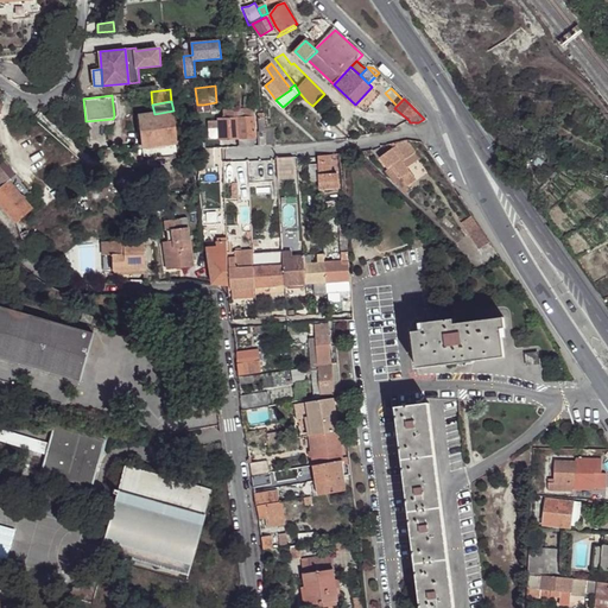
[(177,141),(175,131),(173,111),(154,114),(139,116),(141,137),(143,145),(163,144),(177,141)]
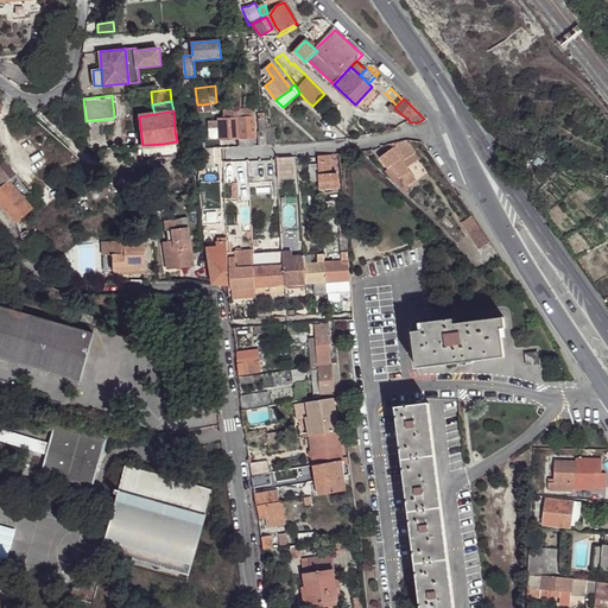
[(239,138),(253,138),(255,137),(254,116),(246,116),(239,118),(239,138)]
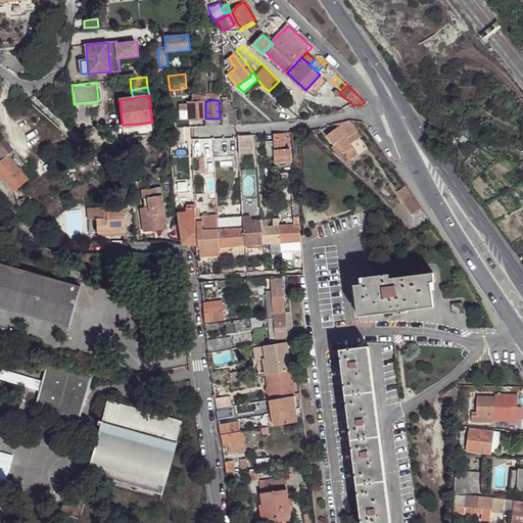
[(189,120),(205,119),(205,101),(202,101),(194,101),(188,102),(187,104),(188,112),(189,120)]
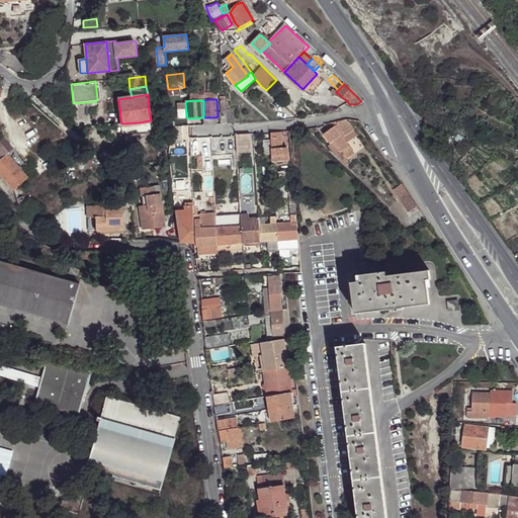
[(179,111),(186,111),(185,103),(181,103),(178,103),(179,111)]
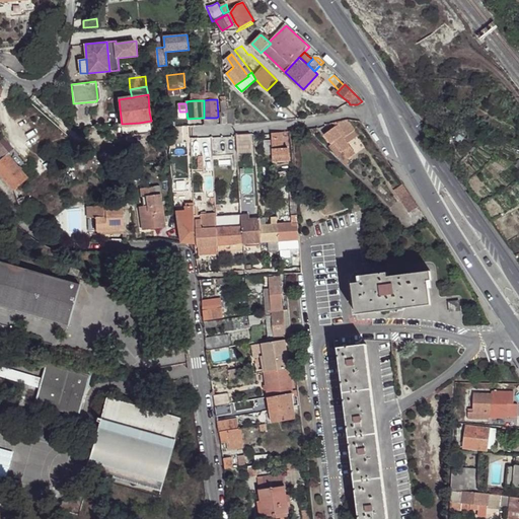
[(235,113),(226,114),(228,124),(236,125),(235,113)]
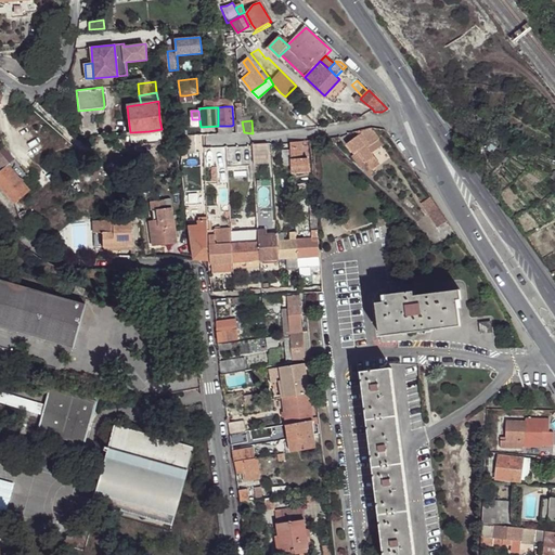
[(371,147),(383,139),(375,127),(364,130),(366,132),(362,136),(371,147)]
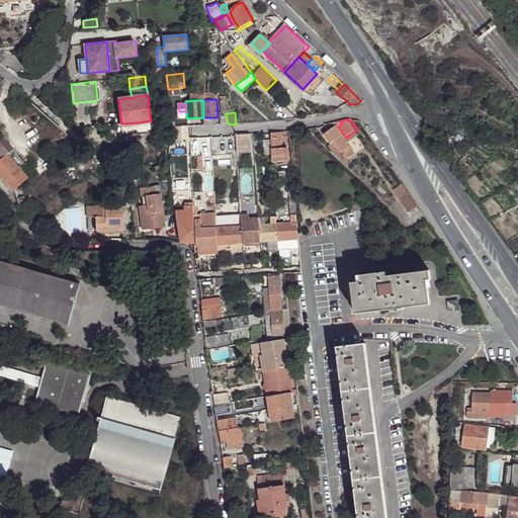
[(183,144),(182,126),(170,127),(169,144),(183,144)]
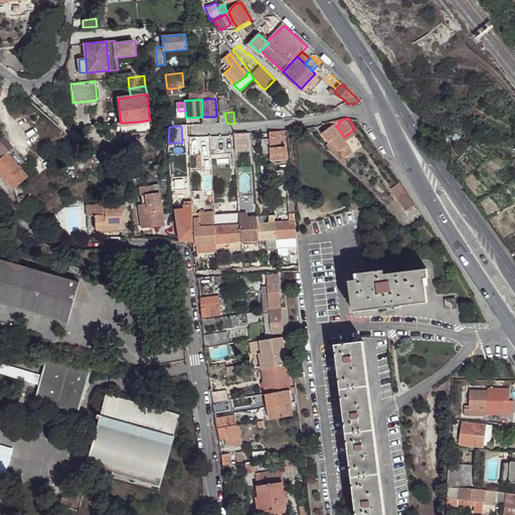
[(344,137),(336,126),(325,133),(332,143),(334,141),(341,152),(343,151),(347,159),(355,153),(347,142),(344,137)]
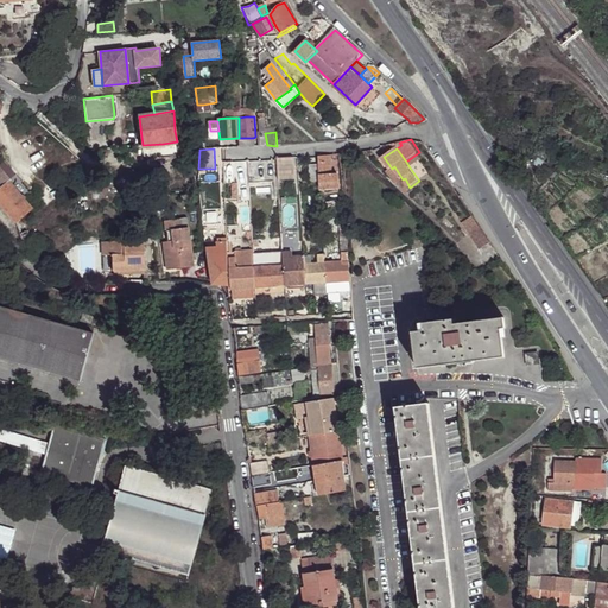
[(419,152),(406,162),(410,168),(423,158),(419,152)]
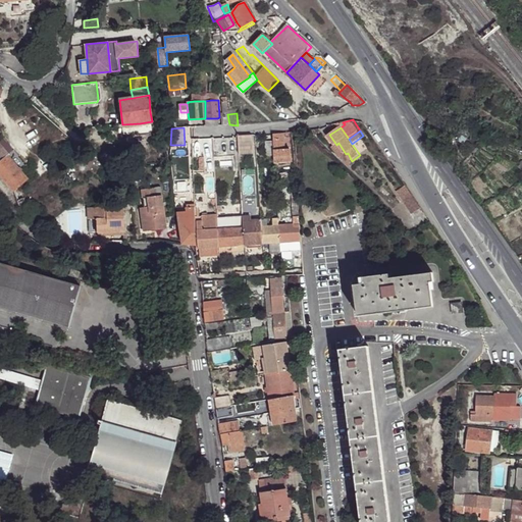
[(284,152),(284,133),(274,134),(273,140),(274,149),(275,154),(284,154),(284,152)]
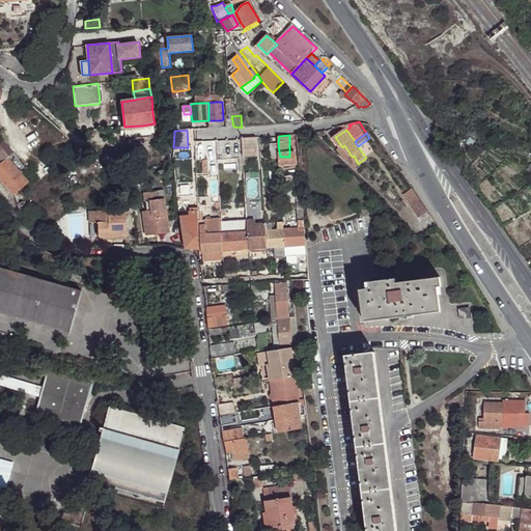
[(258,156),(258,137),(243,138),(245,158),(258,156)]
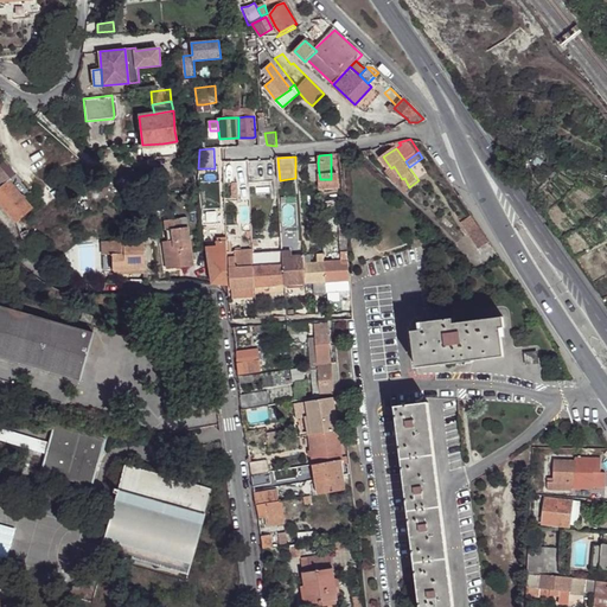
[(0,203),(14,222),(32,208),(1,166),(0,167),(0,203)]
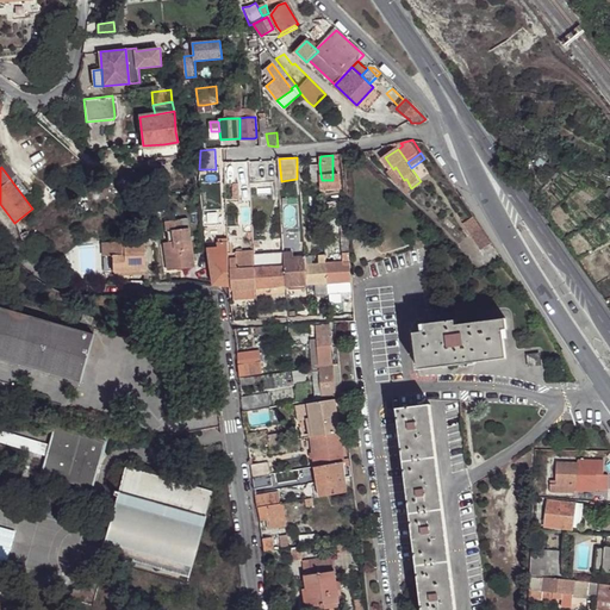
[(404,180),(396,167),(393,169),(390,172),(398,184),(402,182),(406,191),(411,188),(406,179),(404,180)]
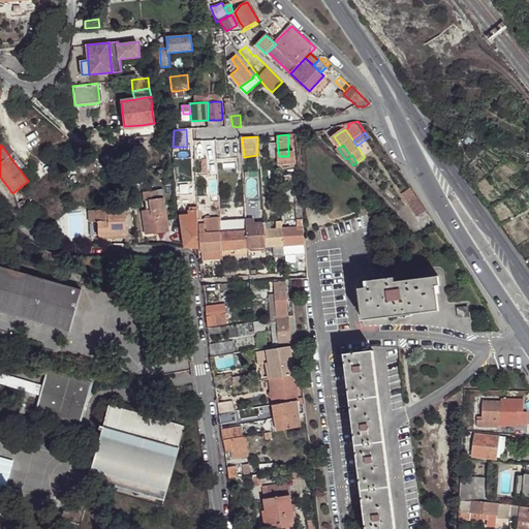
[(293,154),(288,154),(288,156),(279,156),(279,161),(279,167),(294,167),(293,154)]
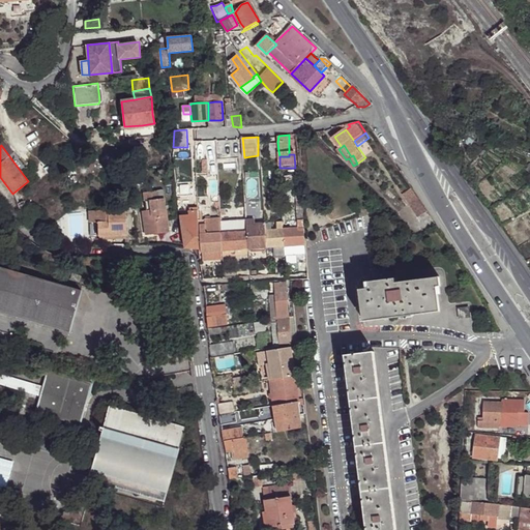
[(412,188),(406,193),(413,204),(419,200),(412,188)]
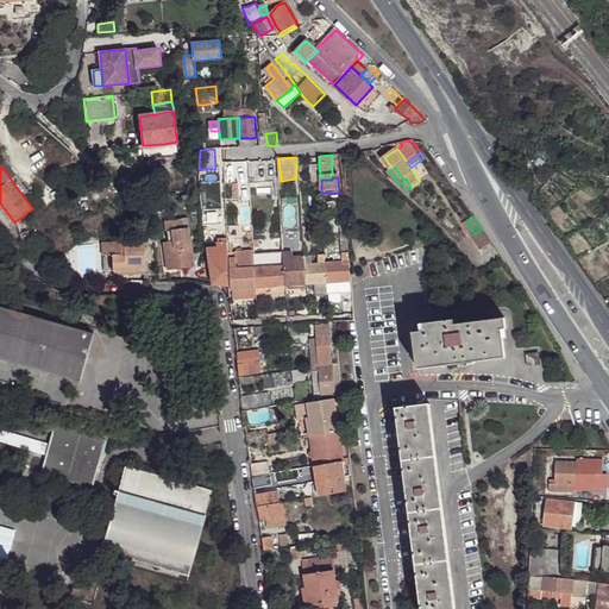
[(324,236),(324,219),(312,219),(312,238),(324,236)]
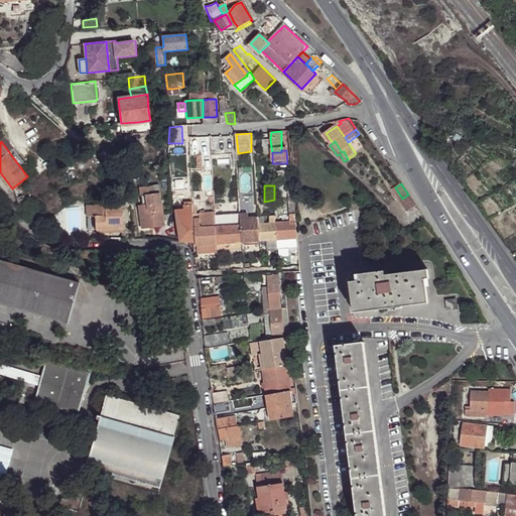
[(143,212),(139,213),(142,230),(163,227),(159,194),(154,195),(153,186),(140,188),(142,207),(143,212)]
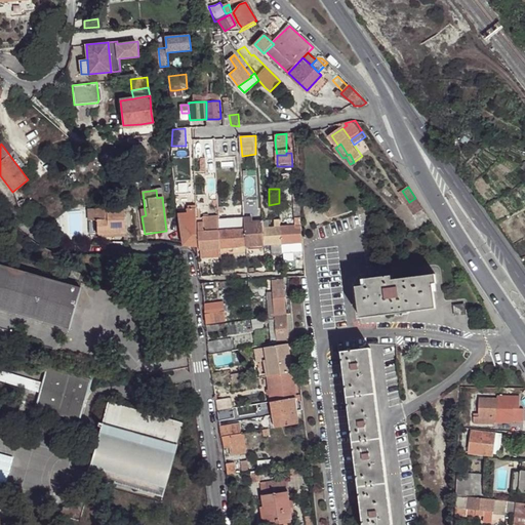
[(423,209),(415,198),(409,202),(417,214),(423,209)]
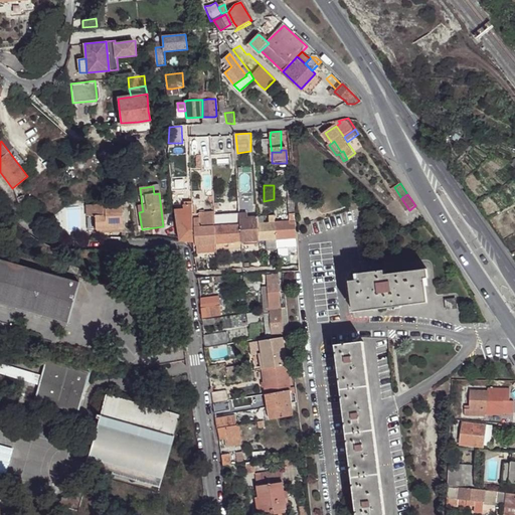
[(18,205),(25,202),(22,197),(16,199),(18,205)]
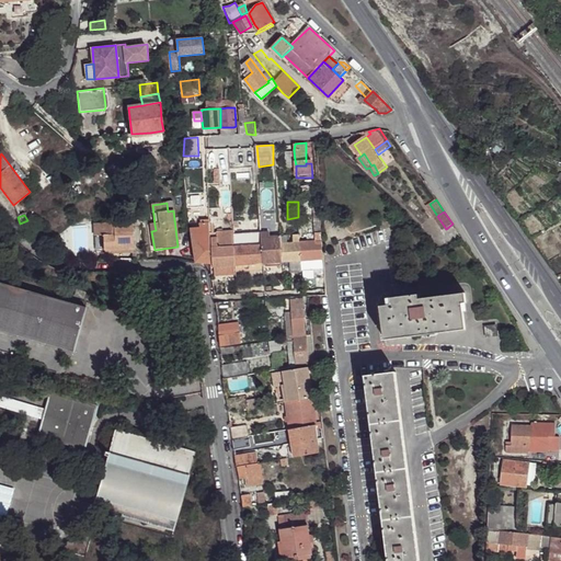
[(104,250),(134,249),(133,222),(95,225),(95,236),(104,236),(104,250)]
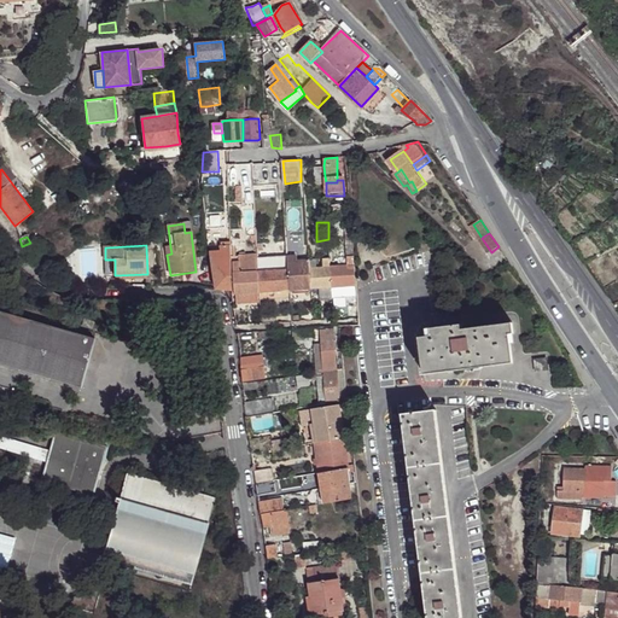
[(233,291),(229,246),(225,246),(223,252),(210,254),(216,289),(231,292),(233,291)]
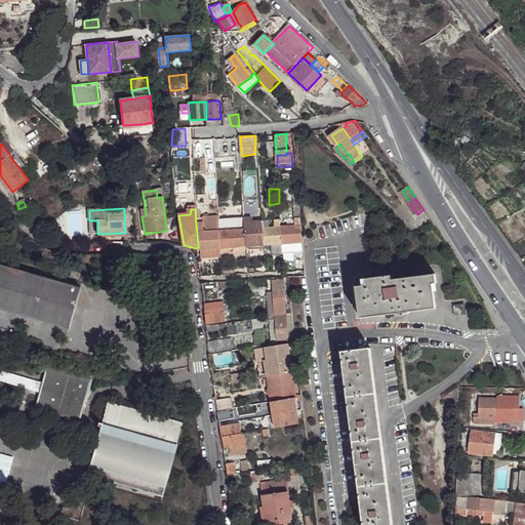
[(218,219),(218,216),(198,217),(198,232),(200,249),(220,248),(219,233),(218,219)]
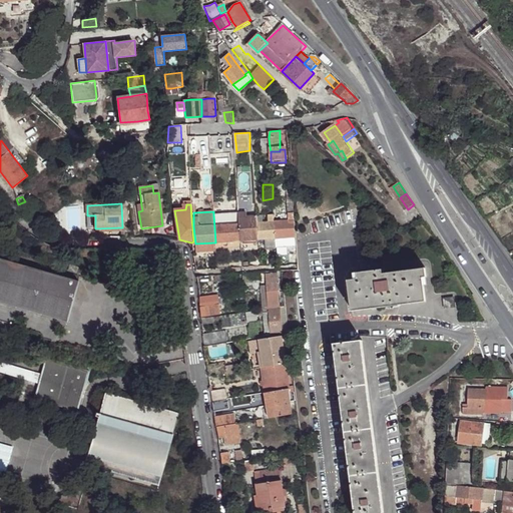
[(215,242),(240,240),(239,216),(239,212),(213,214),(214,227),(215,242)]
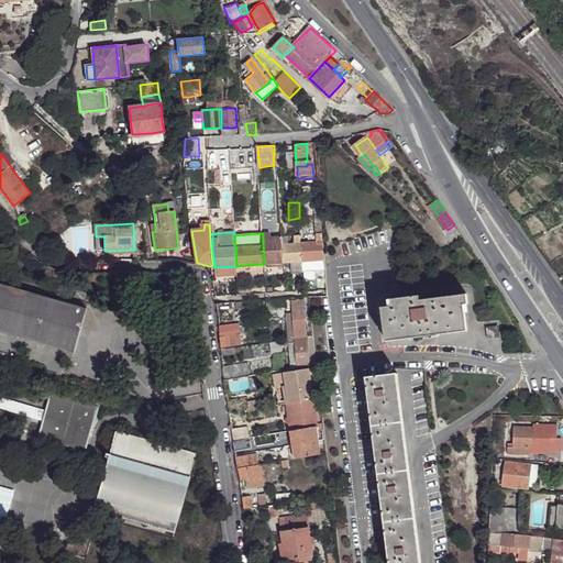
[(283,243),(282,236),(268,236),(263,238),(264,264),(284,263),(283,243)]
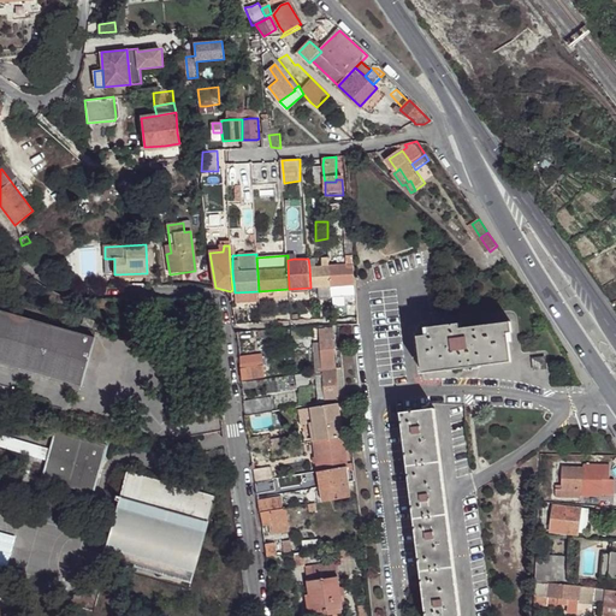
[(355,284),(354,264),(347,264),(329,265),(330,286),(355,284)]
